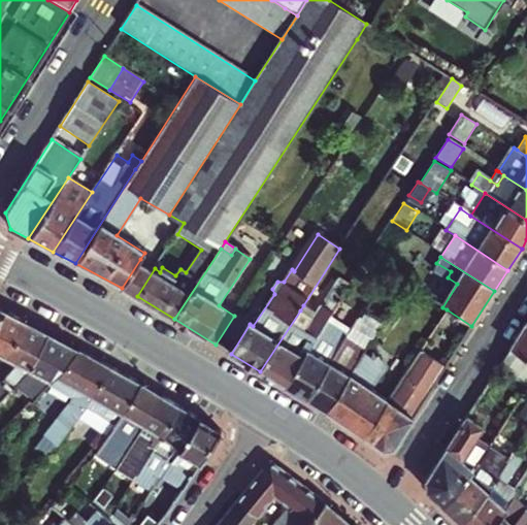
[(137,296),(155,268),(140,259),(122,288),(137,296)]
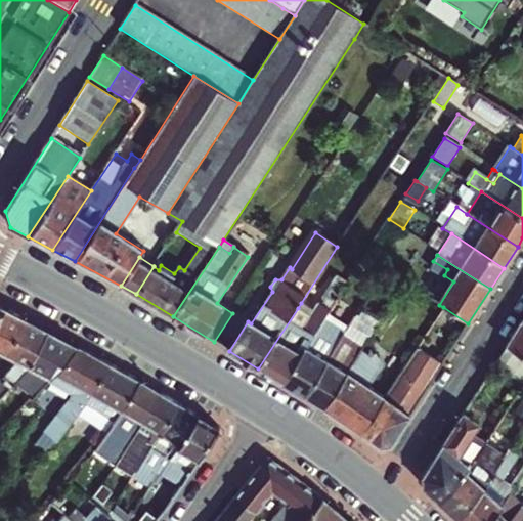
[(281,384),(335,302),(347,283),(337,275),(321,299),(323,302),(321,306),(318,304),(313,311),(310,316),(298,308),(258,368),(281,384)]
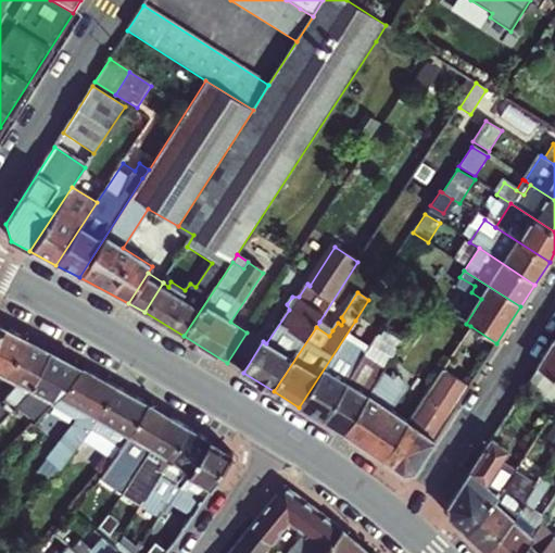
[(414,324),(455,351),(470,326),(466,324),(429,300),(414,324)]
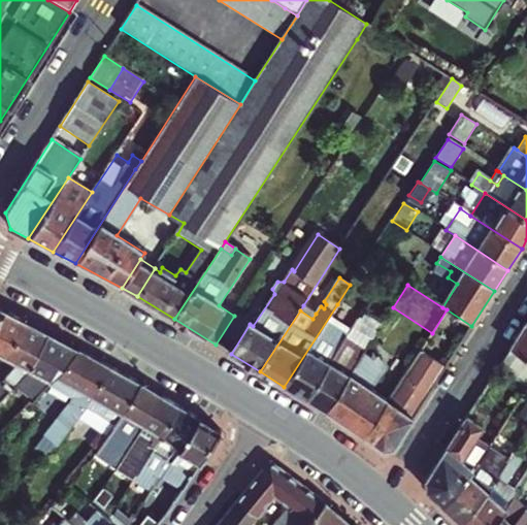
[(306,400),(351,331),(359,319),(337,304),(284,387),(306,400)]
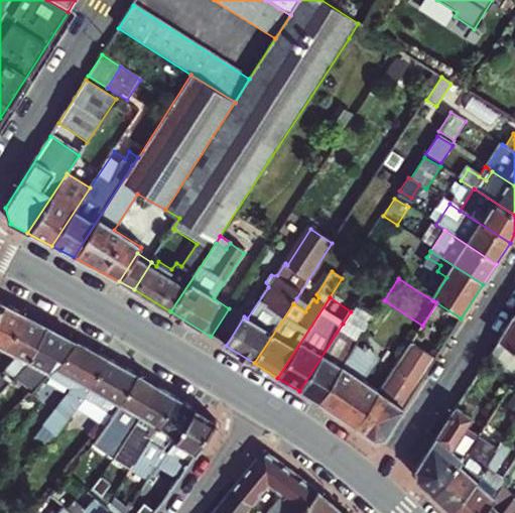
[(308,306),(296,298),(293,303),(305,311),(308,306)]
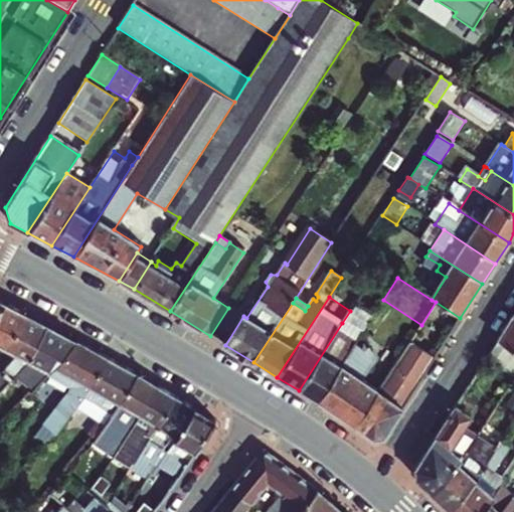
[(0,347),(5,350),(23,316),(3,305),(0,309),(0,347)]
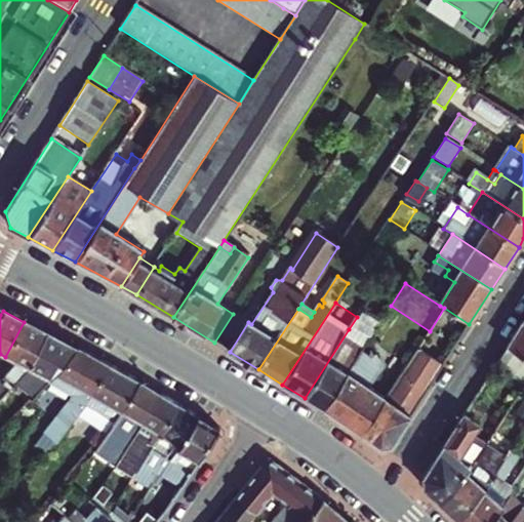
[(24,322),(5,357),(16,363),(3,376),(6,379),(2,385),(0,383),(0,399),(12,385),(29,366),(46,333),(24,322)]
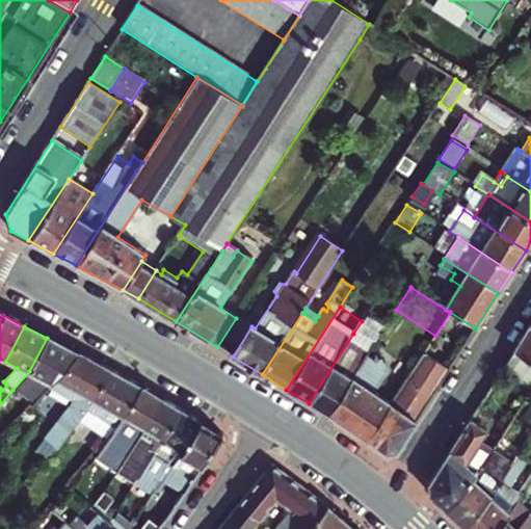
[(530,328),(529,327),(513,351),(530,362),(530,328)]
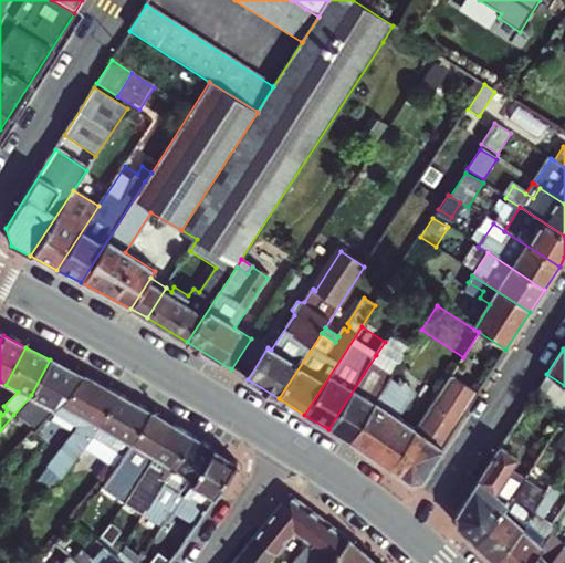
[(328,429),(348,442),(386,383),(396,368),(376,355),(328,429)]
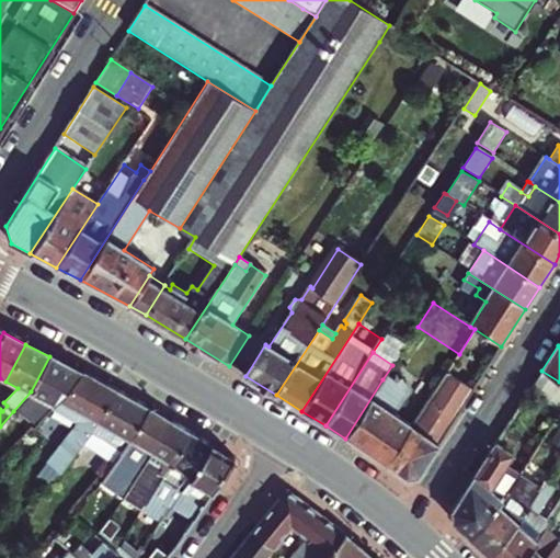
[(50,409),(82,374),(75,369),(49,356),(31,391),(13,411),(26,423),(30,420),(35,425),(50,409)]
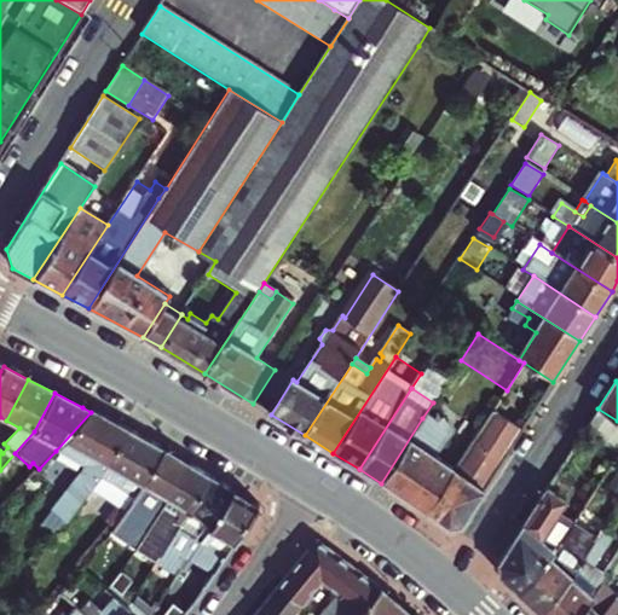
[(617,421),(598,408),(585,428),(617,448),(617,421)]
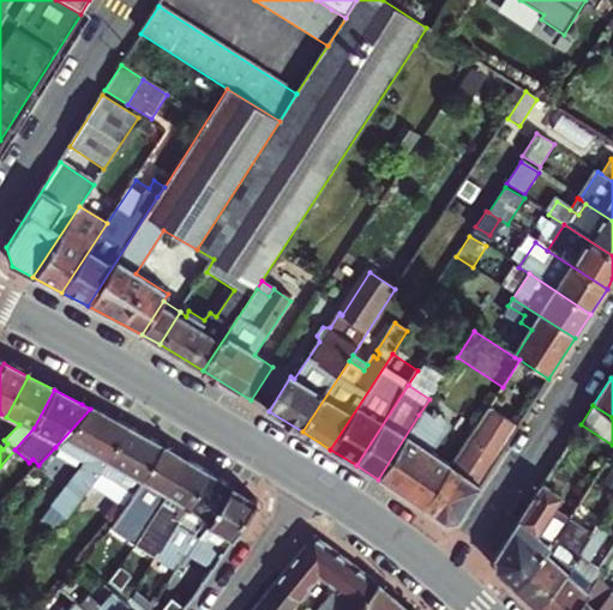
[(100,476),(127,429),(90,409),(55,447),(84,463),(52,507),(66,518),(100,476)]
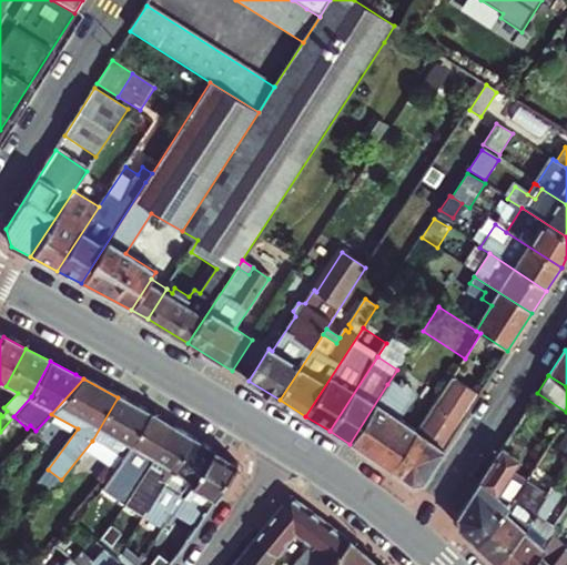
[(422,485),(477,397),(451,380),(417,432),(392,472),(414,486),(422,485)]
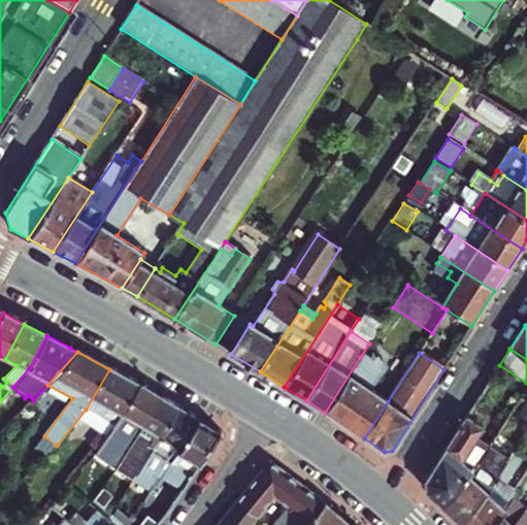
[(325,413),(364,438),(388,401),(371,391),(382,374),(368,356),(366,361),(360,357),(325,413)]
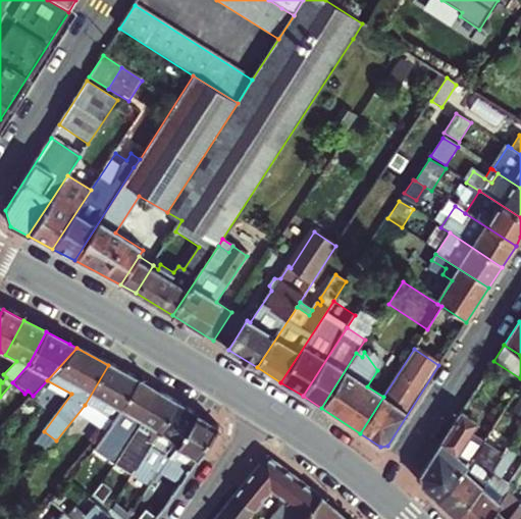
[(85,405),(112,421),(139,381),(108,365),(85,405)]
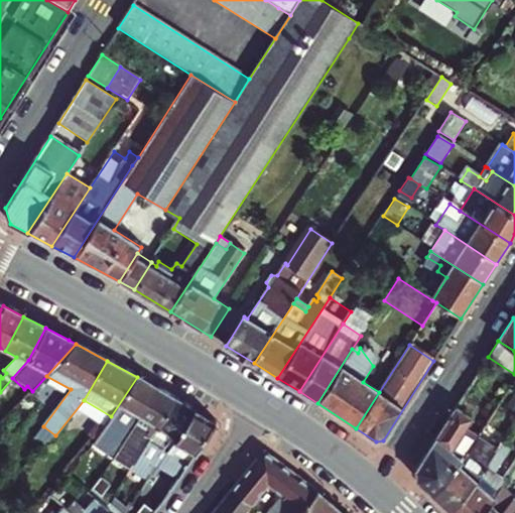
[(104,427),(95,438),(108,446),(104,453),(113,459),(120,450),(124,452),(127,446),(120,441),(124,433),(128,435),(157,389),(137,377),(111,416),(104,427)]
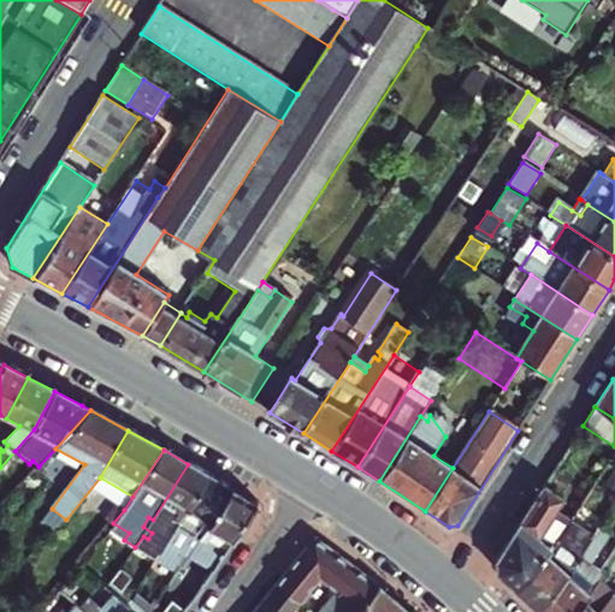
[(155,554),(158,556),(207,476),(188,464),(153,520),(148,517),(143,527),(152,533),(148,539),(143,536),(135,547),(147,556),(146,558),(151,562),(155,554)]
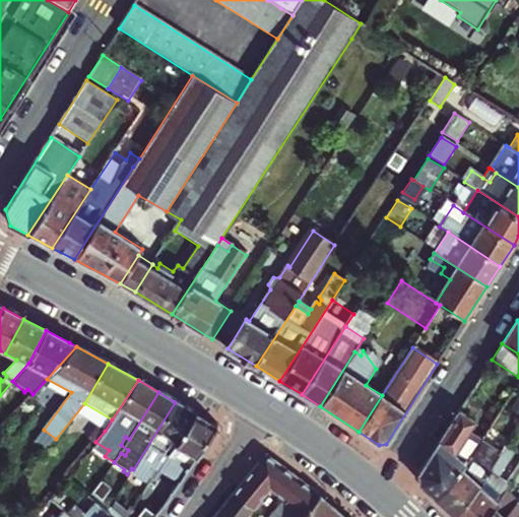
[(518,397),(513,394),(502,411),(518,423),(518,397)]
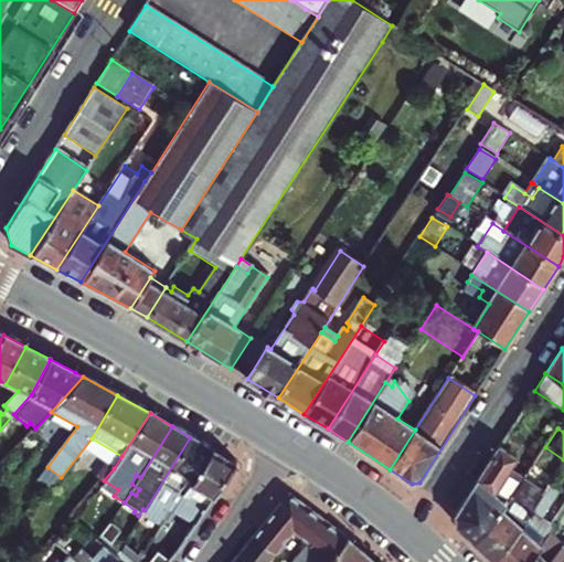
[(172,512),(211,449),(190,437),(145,510),(160,519),(167,509),(172,512)]
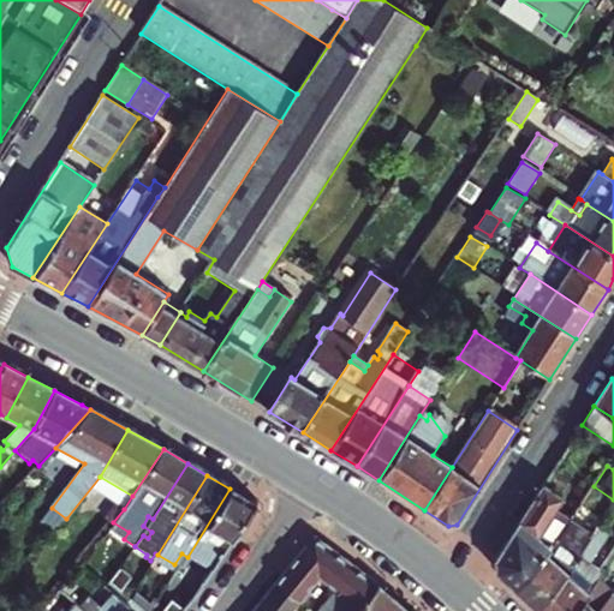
[(498,573),(517,589),(552,551),(570,522),(554,511),(562,498),(542,485),(495,558),(498,573)]
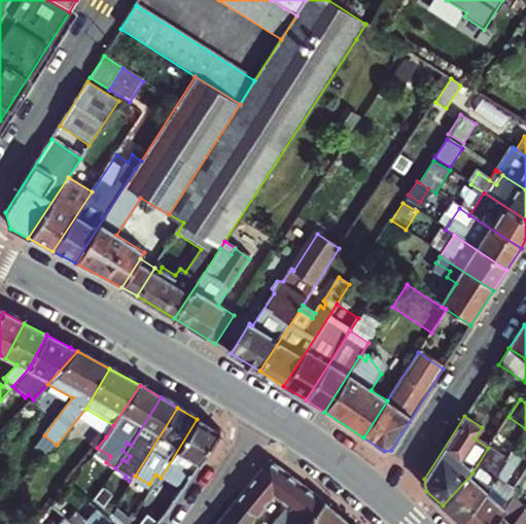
[(179,489),(217,431),(197,419),(161,478),(155,475),(149,484),(159,490),(165,480),(179,489)]
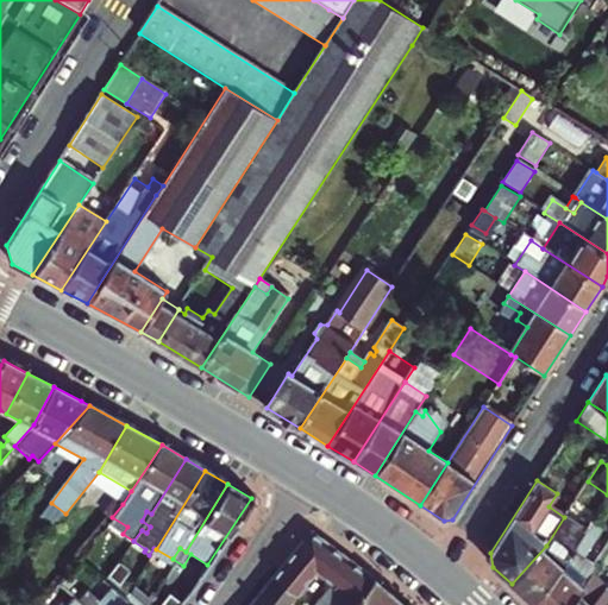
[(563,569),(593,523),(596,518),(574,504),(564,517),(546,546),(512,584),(532,603),(563,569)]
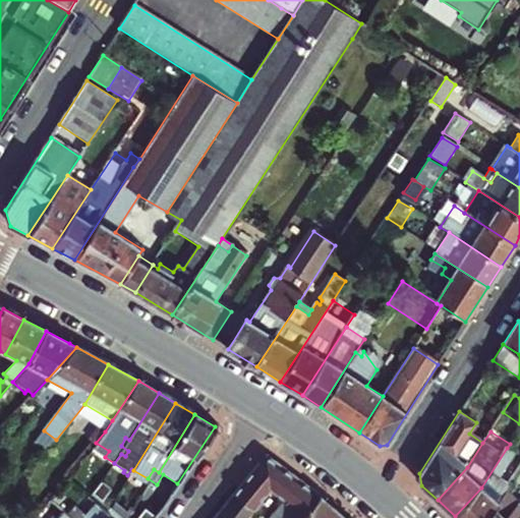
[(455,516),(456,517),(489,517),(510,485),(501,479),(503,475),(500,473),(502,468),(508,467),(509,465),(516,454),(507,448),(481,487),(455,516)]
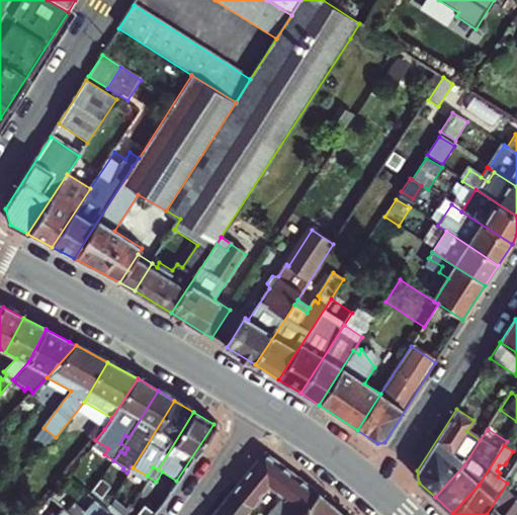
[(263,453),(212,514),(300,514),(318,494),(263,453)]
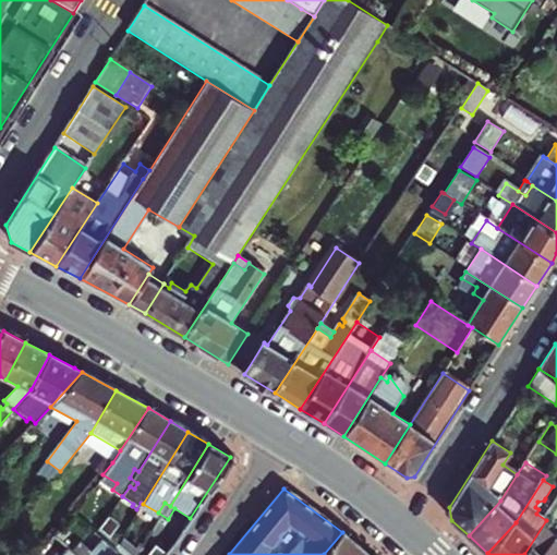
[(556,505),(545,498),(544,501),(537,502),(535,507),(539,509),(536,514),(546,520),(556,505)]
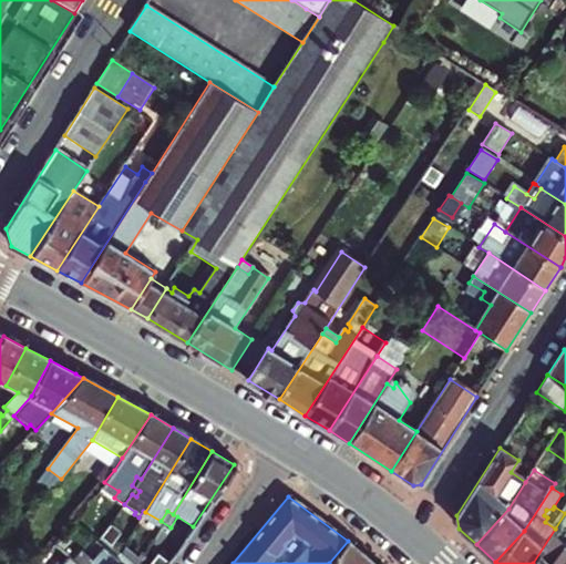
[(167,532),(171,527),(161,521),(158,526),(162,529),(167,532)]
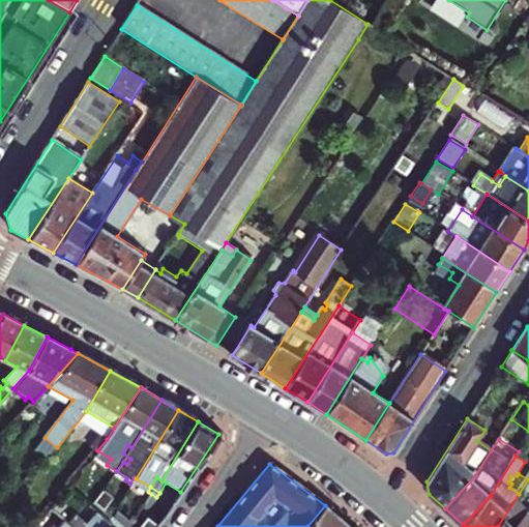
[(528,526),(528,511),(519,502),(523,498),(519,494),(498,526),(528,526)]
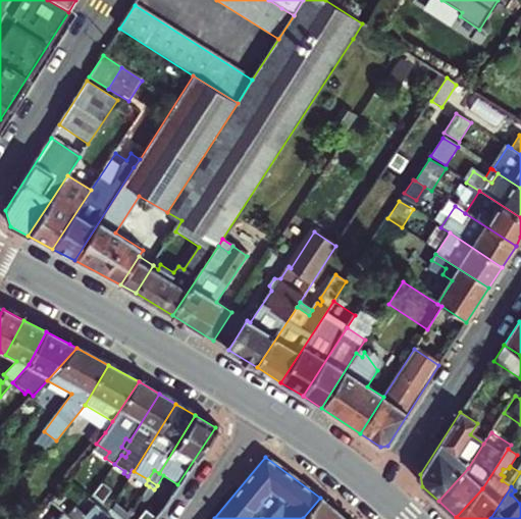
[(345,518),(320,498),(303,518),(345,518)]
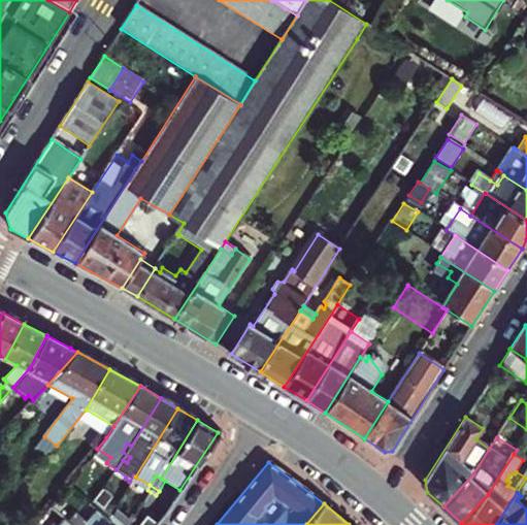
[(67,524),(107,524),(108,523),(107,523),(95,513),(86,524),(74,515),(67,524)]
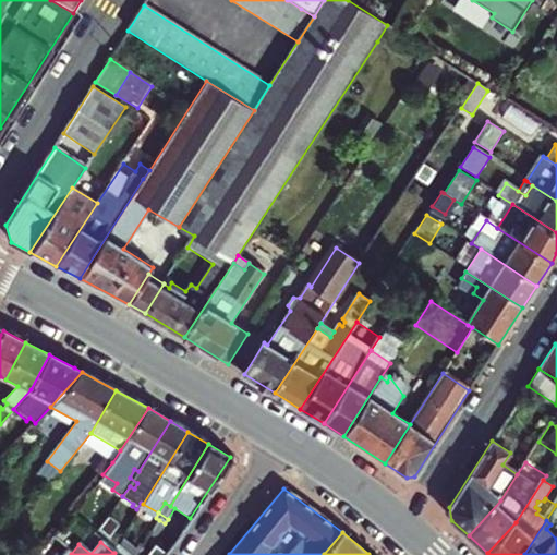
[(164,554),(154,545),(146,554),(164,554)]
